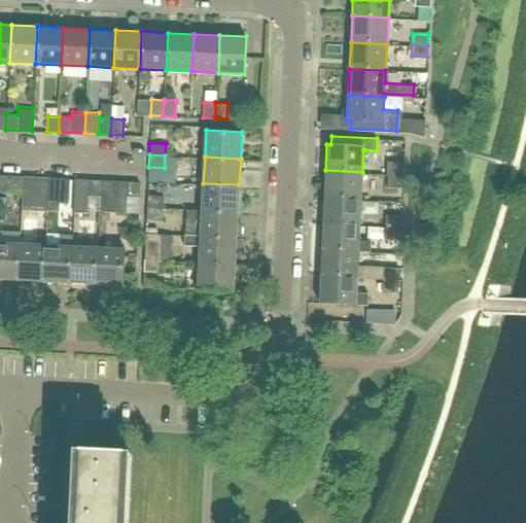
[(387,162),(387,174),(402,174),(402,163),(387,162)]
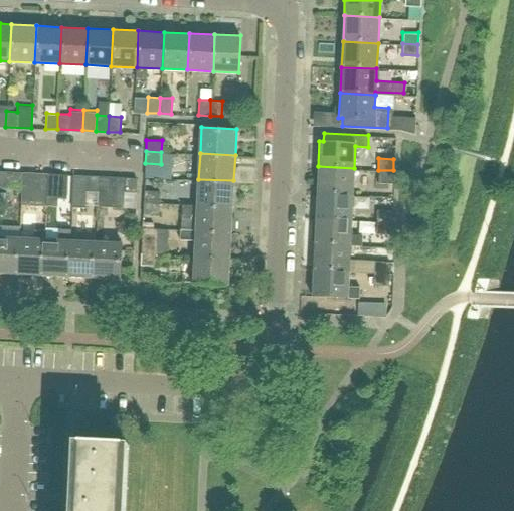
[(352,194),(354,168),(318,166),(317,192),(352,194)]
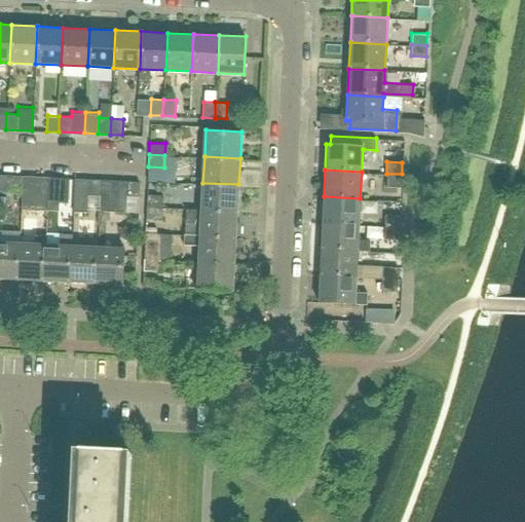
[(0,189),(8,190),(9,174),(0,173),(0,189)]
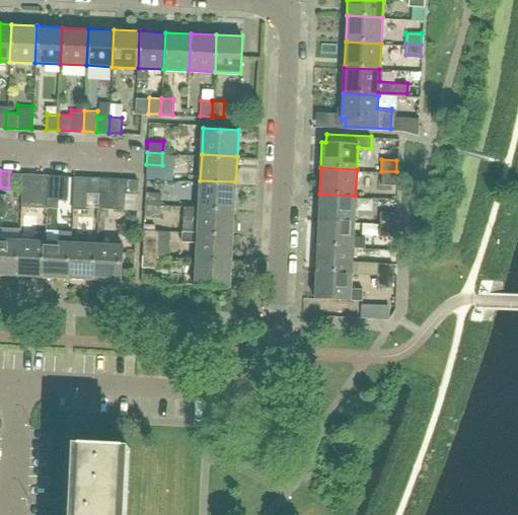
[(396,171),(381,171),(381,184),(396,184),(396,171)]
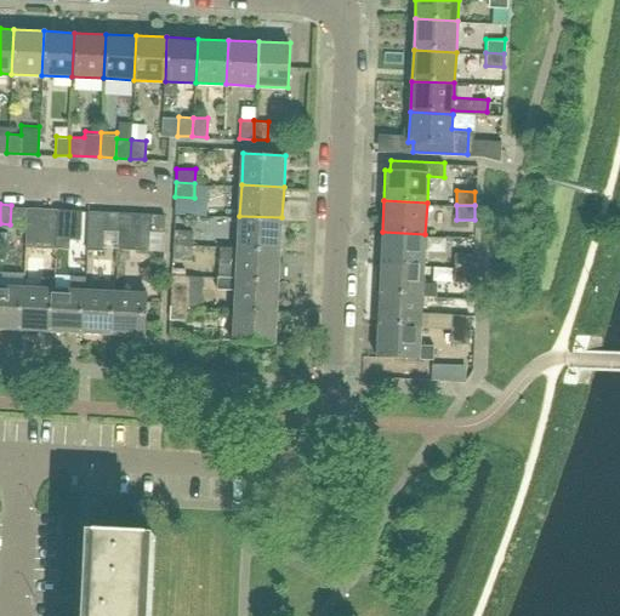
[(26,244),(57,245),(58,207),(27,206),(26,244)]
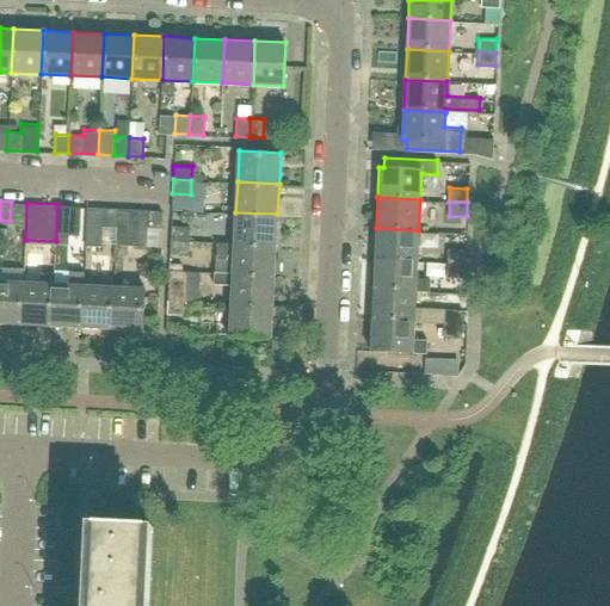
[(81,205),(57,204),(56,241),(69,242),(69,234),(80,234),(81,205)]
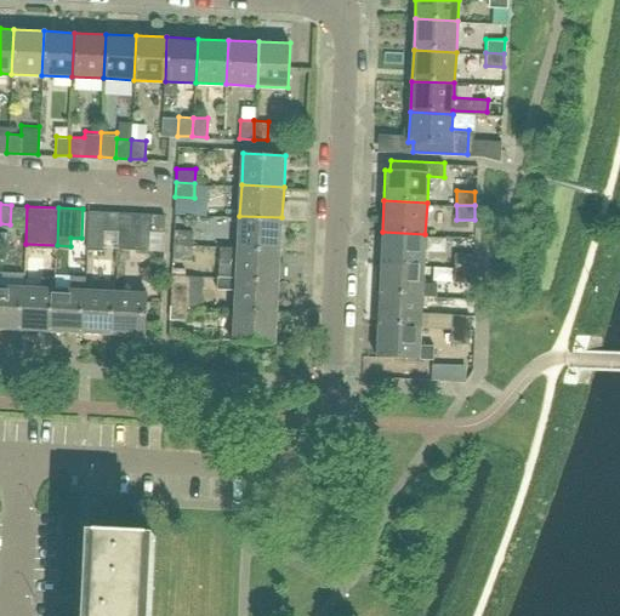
[(118,231),(119,231),(120,211),(89,210),(86,247),(103,247),(103,229),(118,231)]
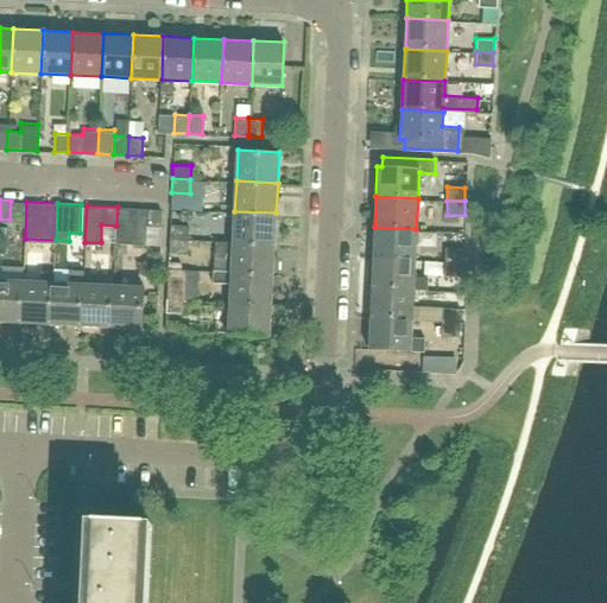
[(117,226),(115,226),(115,240),(146,241),(147,208),(118,207),(117,226)]
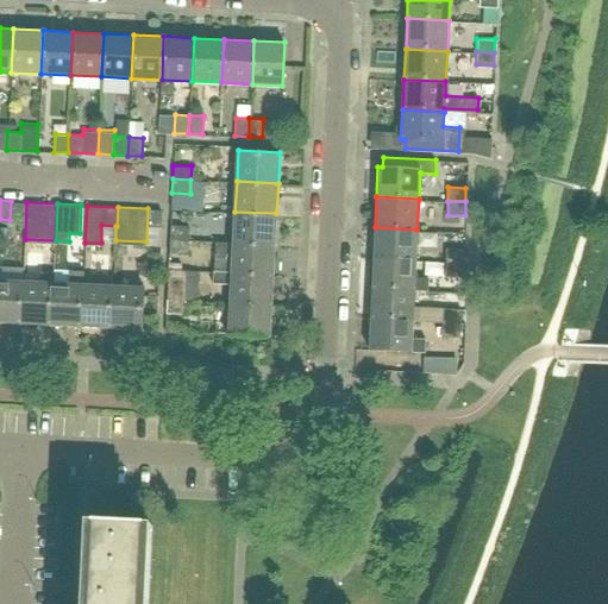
[(162,209),(148,208),(148,225),(161,226),(162,209)]
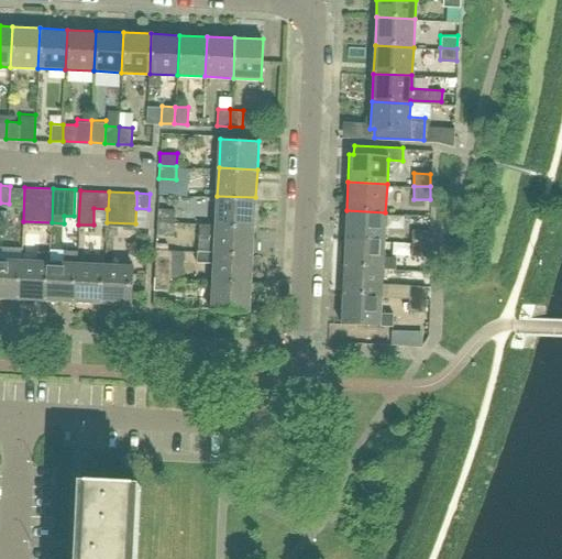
[(216,222),(216,223),(254,226),(255,197),(217,196),(216,222)]
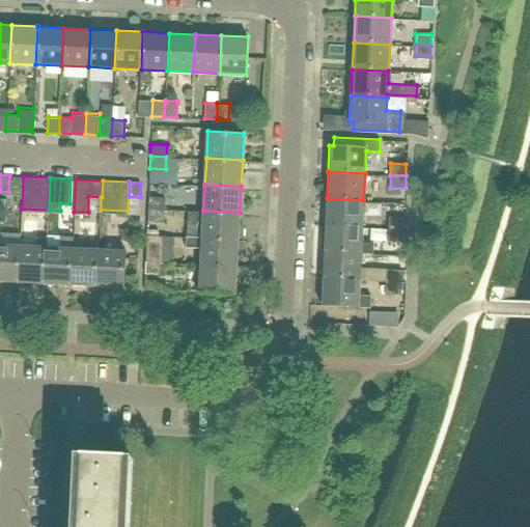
[(165,196),(148,196),(147,209),(164,209),(165,196)]
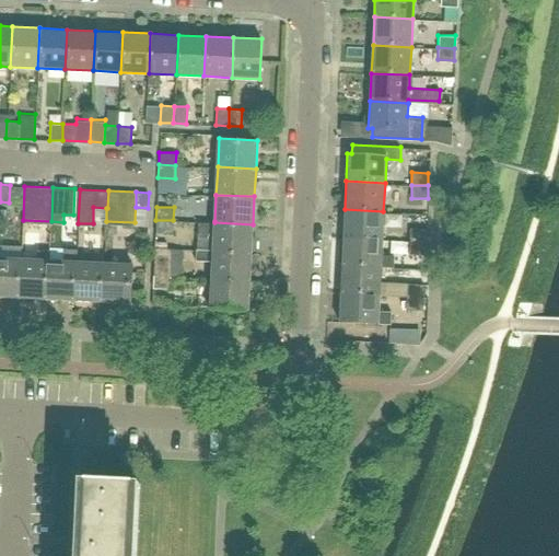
[(382,239),(383,211),(345,209),(344,236),(382,239)]
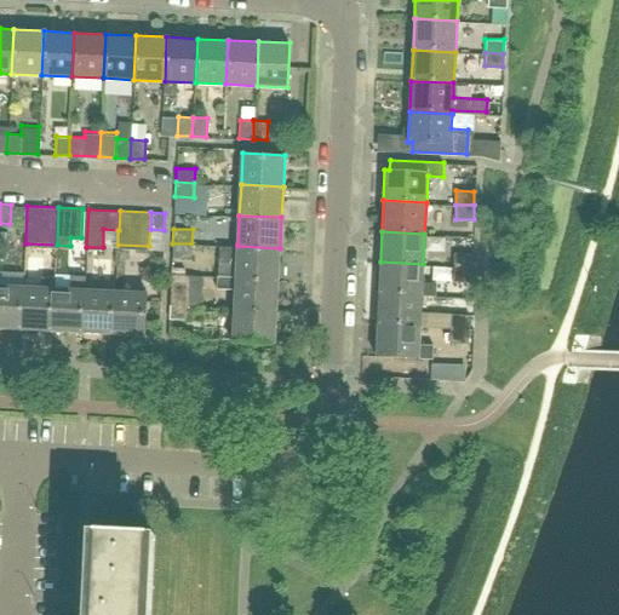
[(190,258),(191,243),(172,243),(172,257),(190,258)]
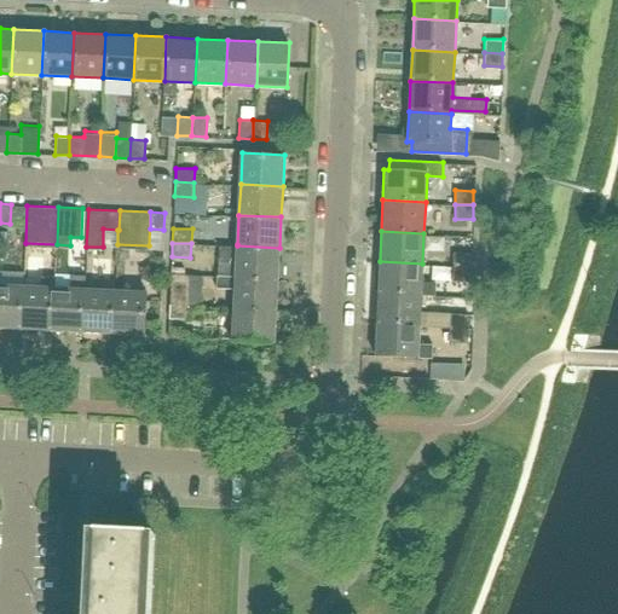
[(278,262),(279,248),(237,245),(237,244),(219,244),(218,260),(236,261),(236,274),(236,276),(278,278),(278,276),(283,273),(283,264),(278,262)]
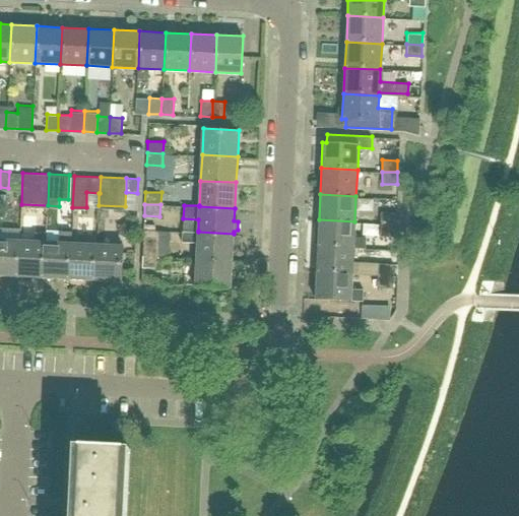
[(380,210),(380,222),(395,223),(395,211),(380,210)]
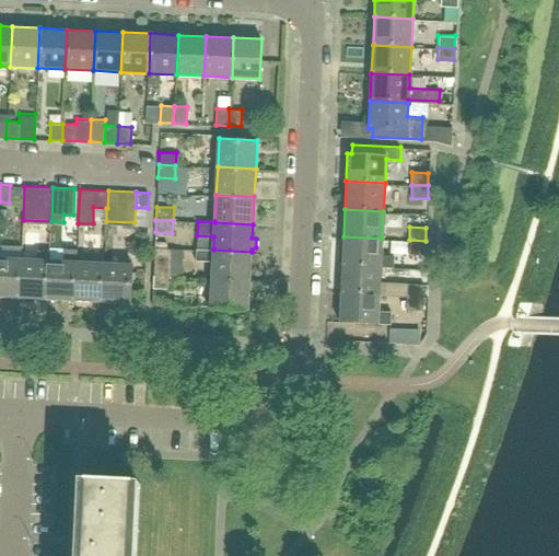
[(382,253),(382,239),(344,236),(342,239),(340,241),(339,251),(342,253),(341,265),(381,266),(381,265),(392,265),(392,254),(382,253)]
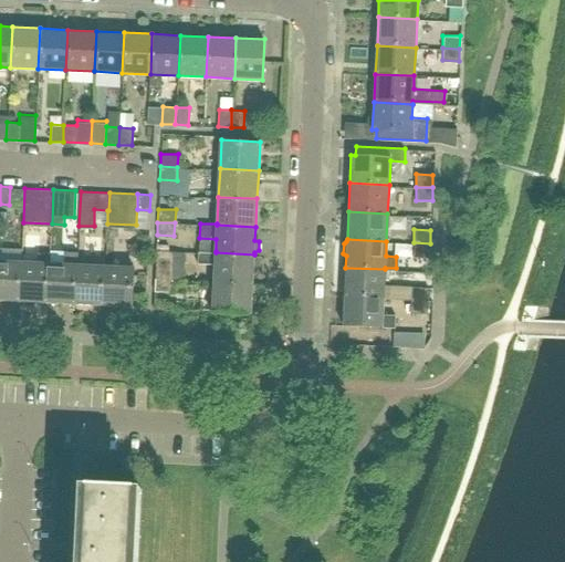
[(430,243),(414,242),(412,256),(429,257),(430,243)]
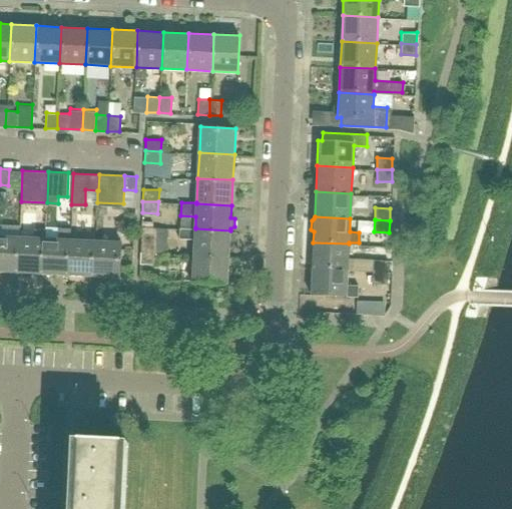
[(68,275),(70,238),(71,226),(58,225),(57,238),(45,237),(43,274),(68,275)]
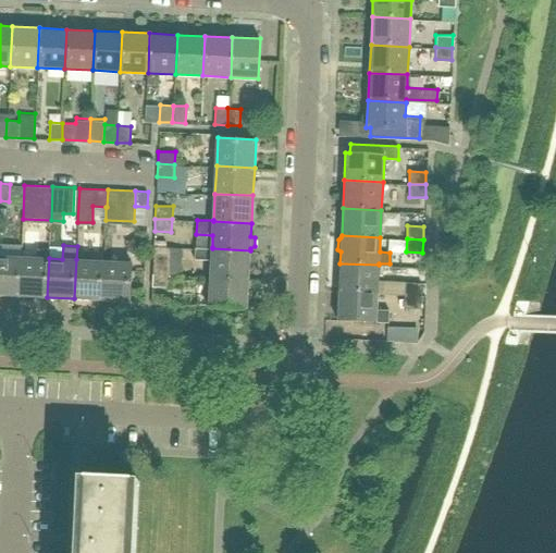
[(153,246),(152,273),(170,274),(171,246),(153,246)]
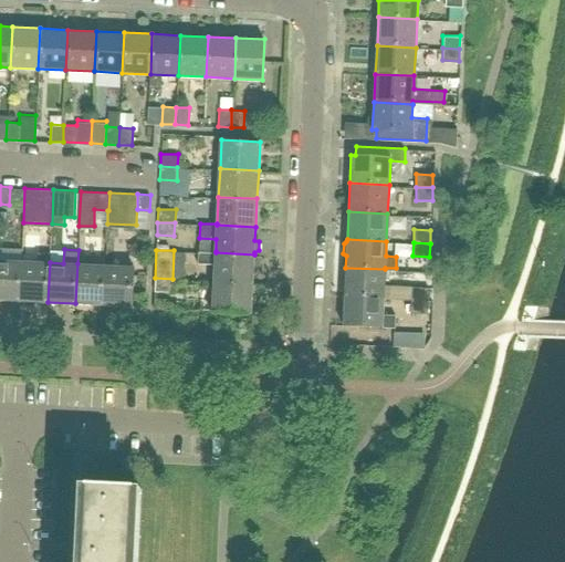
[(252,283),(254,255),(216,252),(216,251),(198,250),(198,260),(215,261),(213,281),(252,283)]
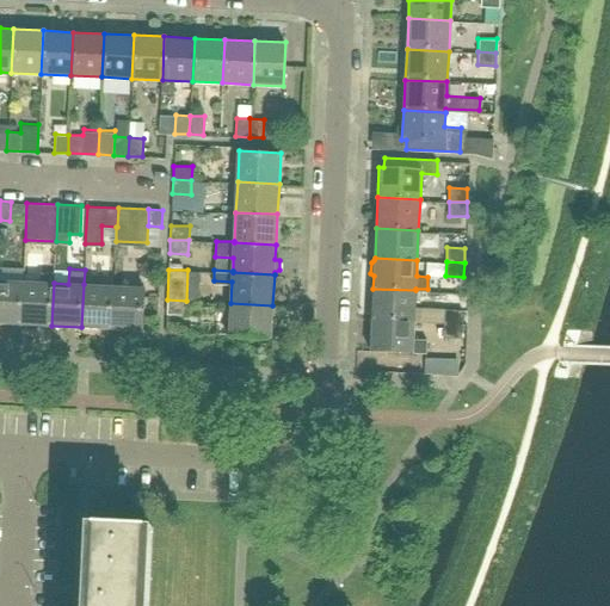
[(39,282),(24,282),(22,323),(51,326),(54,283),(55,272),(41,271),(39,282)]
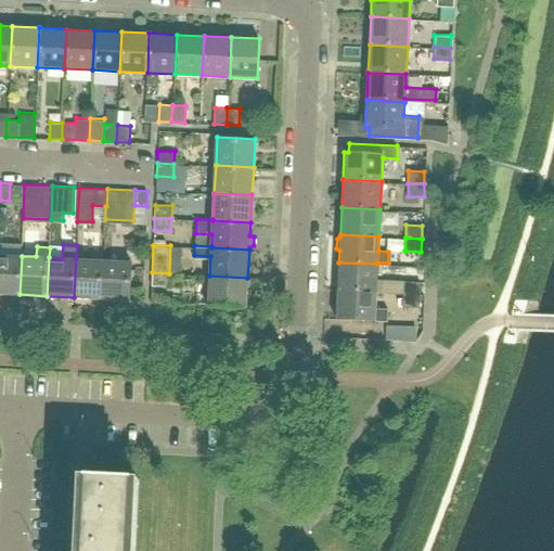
[(22,256),(0,254),(0,293),(20,294),(22,256)]
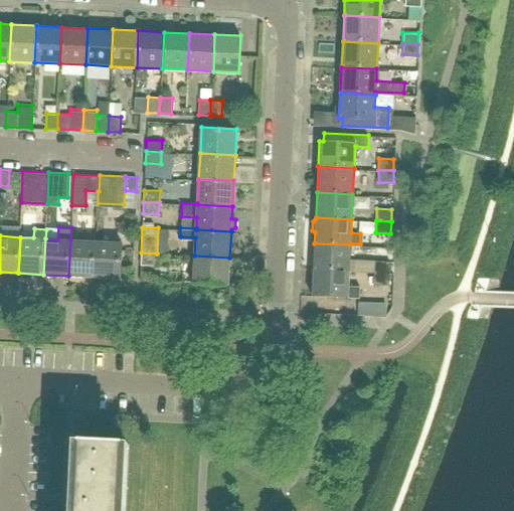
[(70,239),(68,276),(95,277),(96,241),(70,239)]
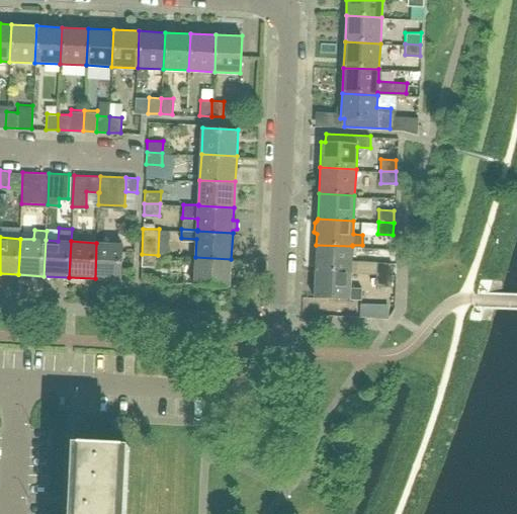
[(96,243),(95,278),(121,279),(122,244),(96,243)]
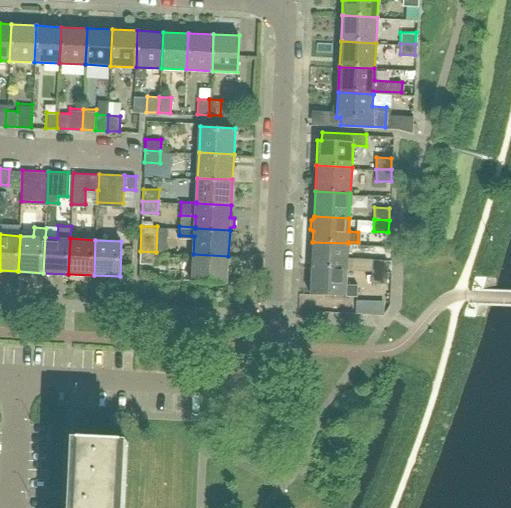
[(347,269),(348,243),(312,242),(311,267),(347,269)]
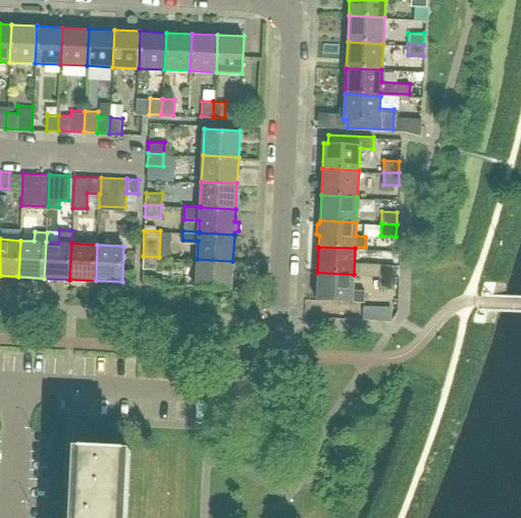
[(158,268),(159,257),(143,256),(142,267),(158,268)]
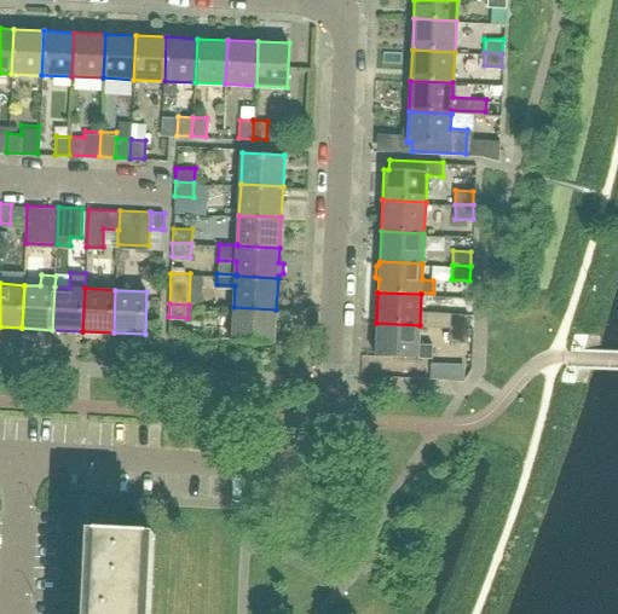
[(275,340),(276,310),(234,307),(232,337),(275,340)]
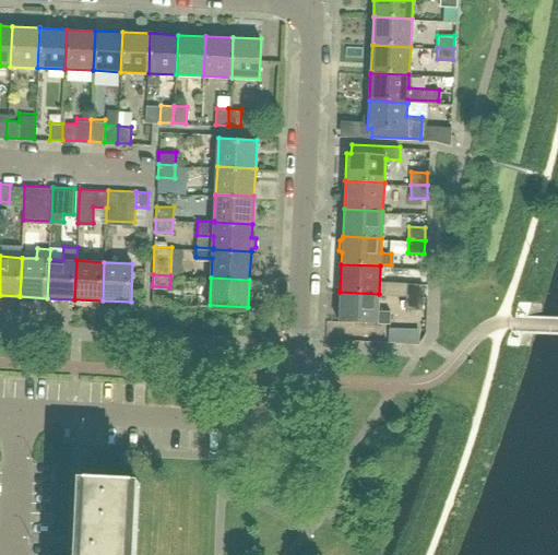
[(406,282),(405,294),(422,295),(423,282),(406,282)]
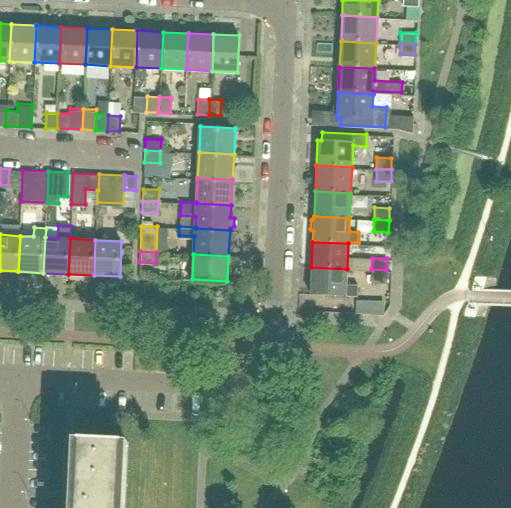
[(346,283),(347,269),(311,267),(310,293),(357,295),(357,284),(346,283)]
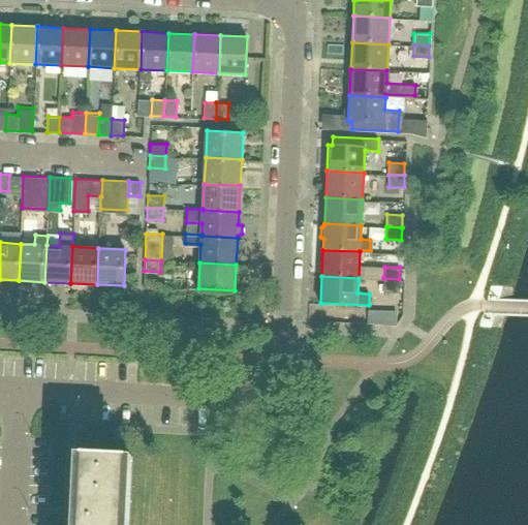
[(399,279),(383,278),(383,290),(399,291),(399,279)]
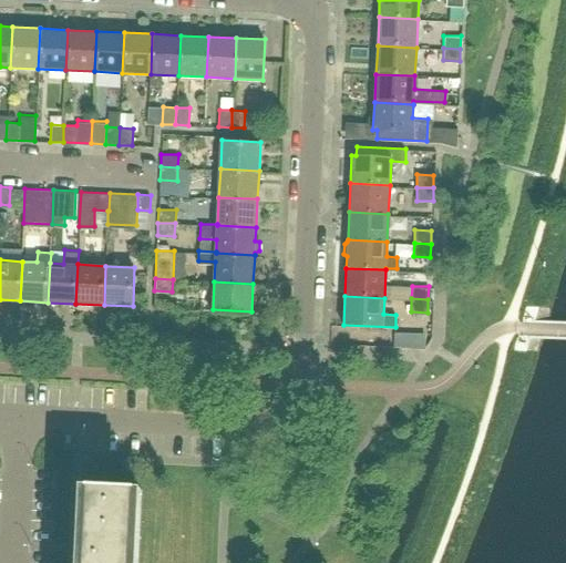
[(80,485),(75,562),(136,562),(141,488),(80,485)]
